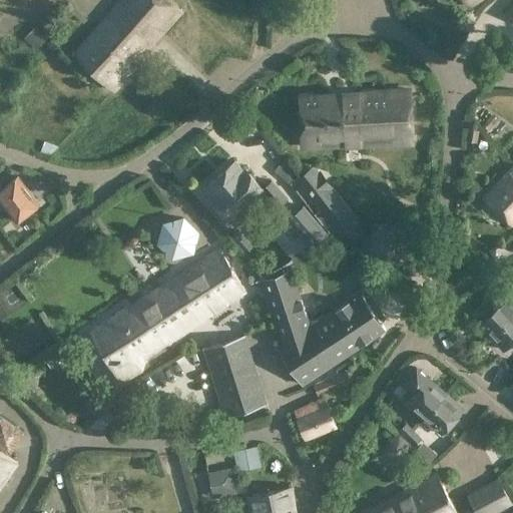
[(171,0),(117,0),(72,51),(114,91),(136,68),(133,66),(183,10),(171,0)]
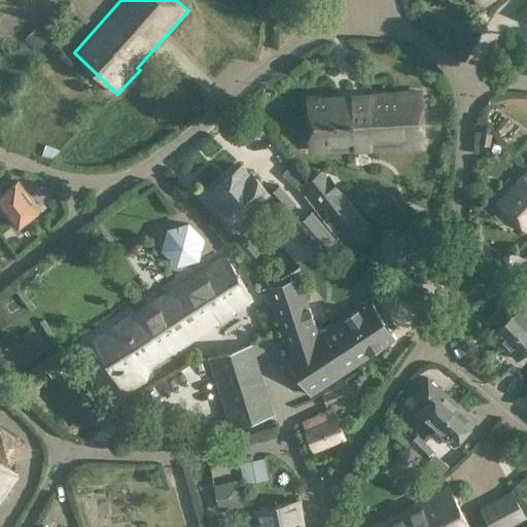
[(35,28),(25,37),(37,50),(47,40),(35,28)]
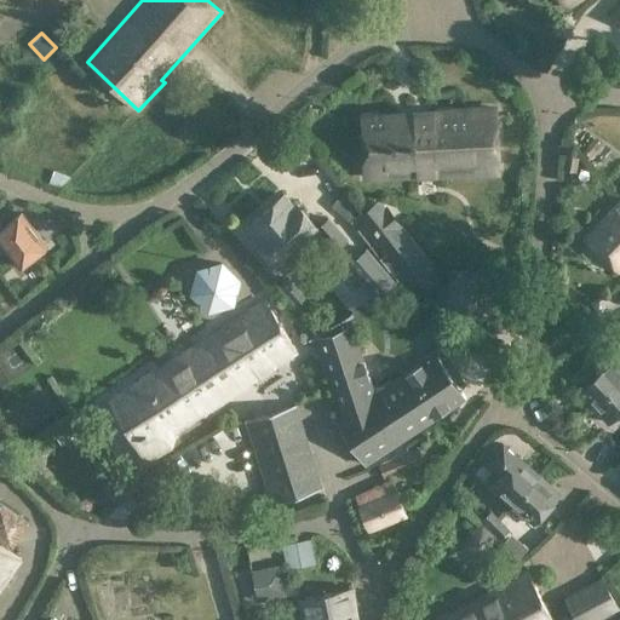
[(495,107),(361,114),(363,176),(500,173),(495,107)]
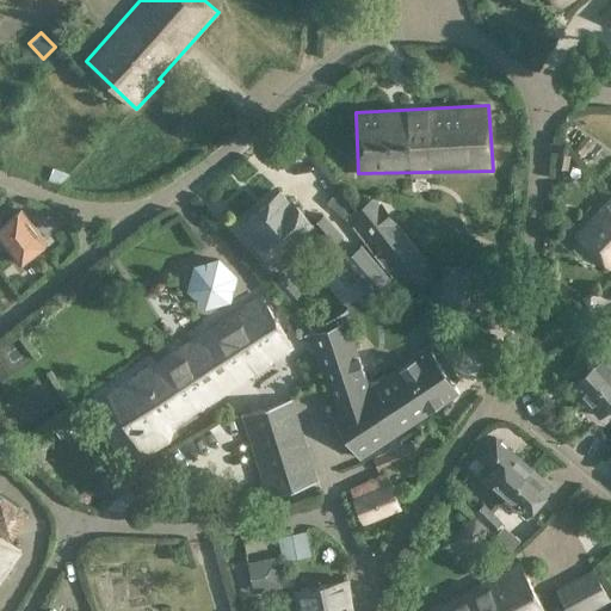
[(568,170),(571,154),(557,152),(555,167),(568,170)]
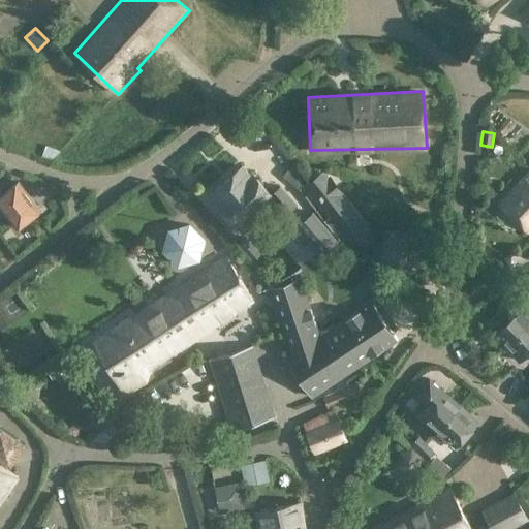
[(242,164),(225,179),(251,211),(270,195),(286,214),(298,205),(279,185),(271,192),(254,173),(252,175),(242,164)]
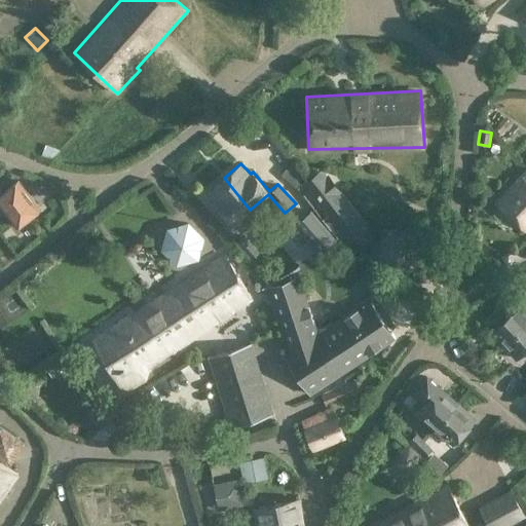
[(344,247),(369,228),(341,192),(342,192),(328,173),(326,175),(322,168),(306,180),(301,184),(317,205),(314,208),(344,247)]
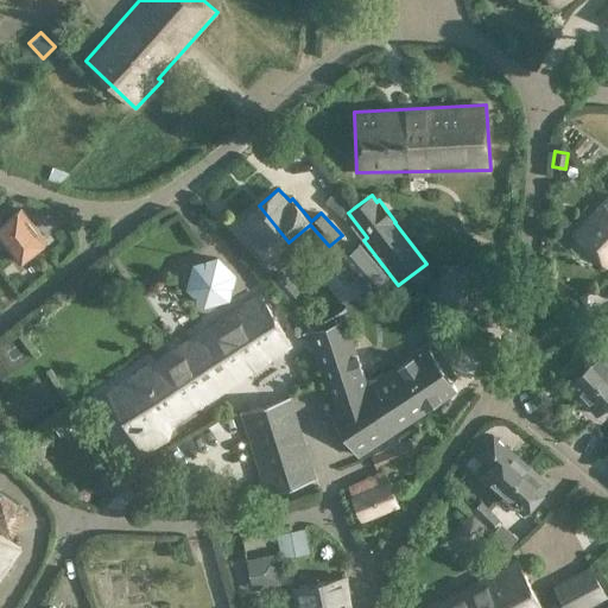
[(601,203),(571,236),(606,267),(607,263),(607,198),(607,197),(601,203)]
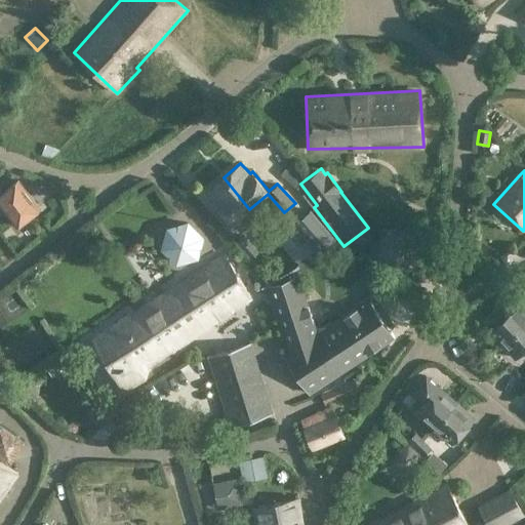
[(224,177),(208,191),(216,201),(214,202),(219,209),(218,212),(224,217),(227,216),(233,224),(234,224),(240,231),(256,217),(249,209),(224,177)]
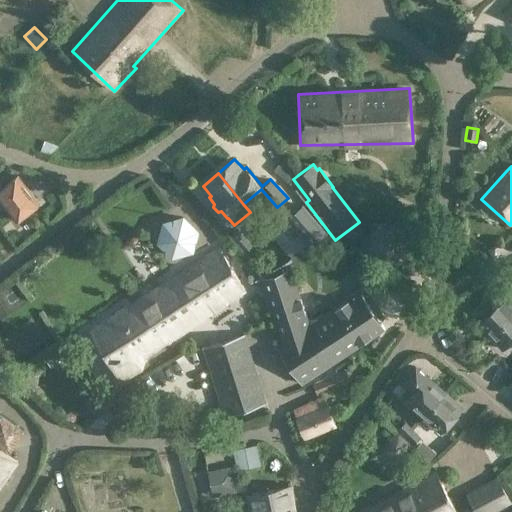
[(39,202),(18,174),(0,188),(0,200),(16,221),(39,202)]
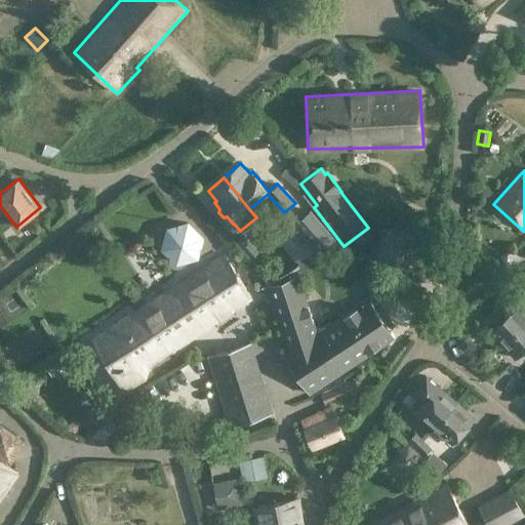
[(310,209),(275,240),(296,266),(320,250),(334,238),(310,209)]
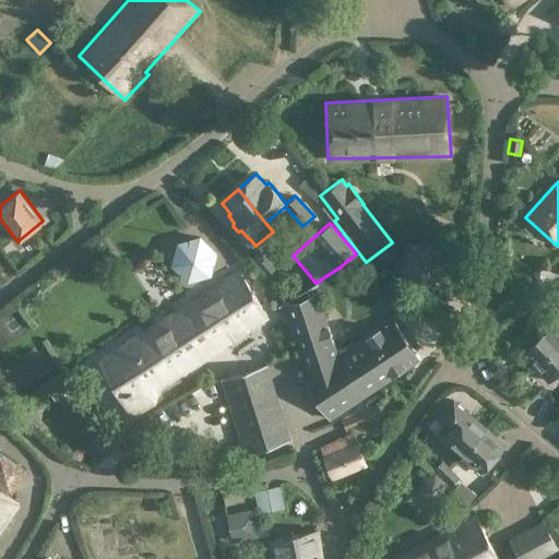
[(200,236),(177,241),(170,264),(188,280),(210,274),(216,252),(200,236)]
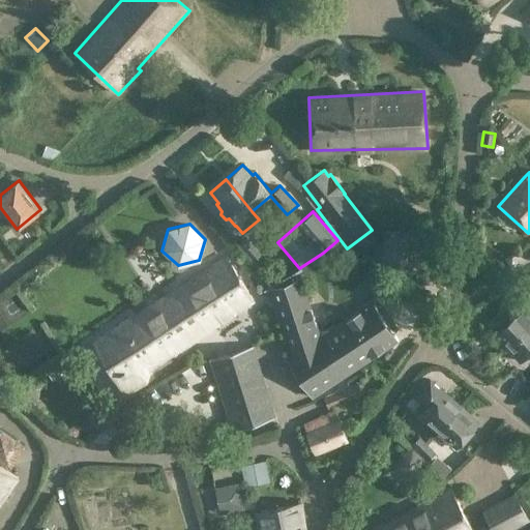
[(411,234),(389,236),(383,257),(401,268),(419,257),(411,234)]
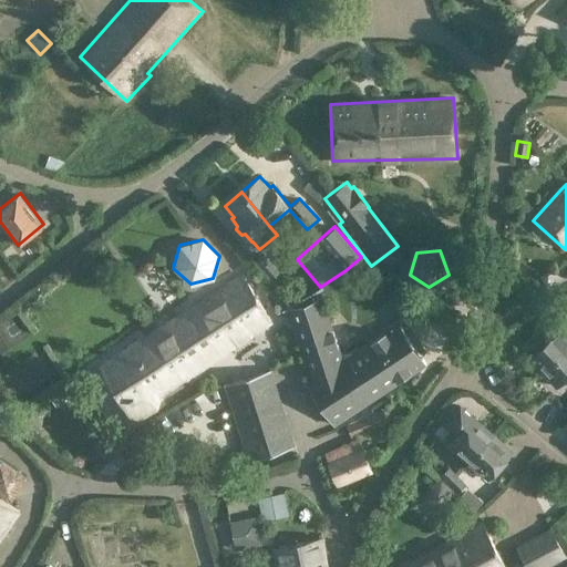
[(275,267),(271,270),(261,258),(257,263),(272,279),(280,272),(275,267)]
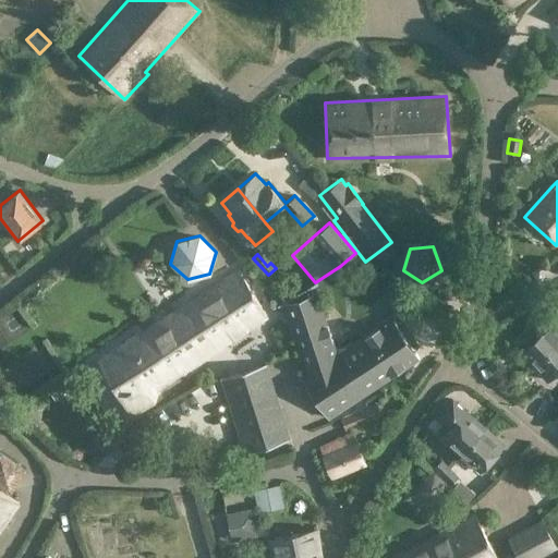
[(141,328),(96,359),(132,415),(155,402),(158,389),(268,316),(238,267),(147,325),(142,330),(141,328)]
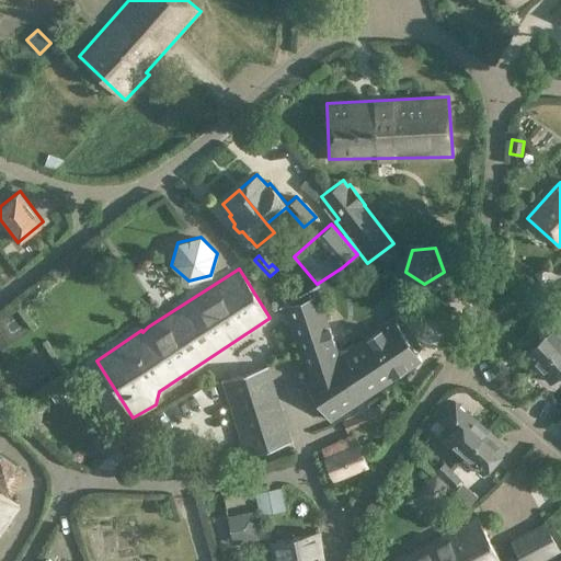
[(302,378),(331,421),(422,361),(392,317),(377,327),(378,328),(339,354),(317,286),(279,307),(285,323),(288,322),(306,376),(302,378)]
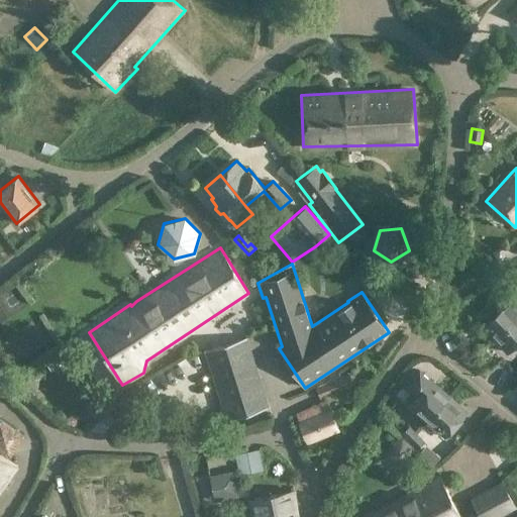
[(491,317),(482,325),(494,339),(516,317),(516,292),(515,294),(513,293),(509,296),(510,298),(509,299),(510,300),(502,308),(491,317)]
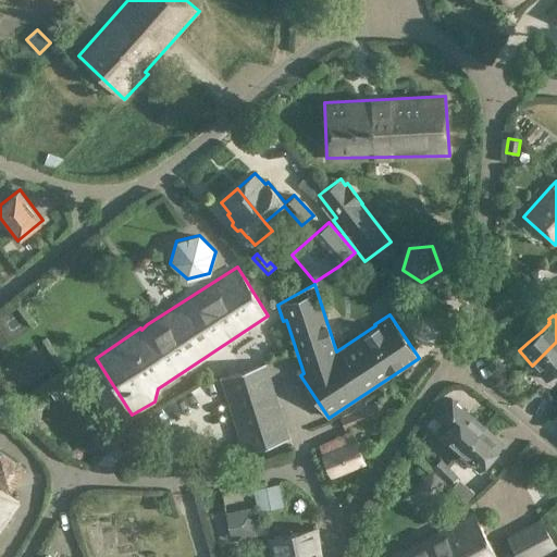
[(556,342),(532,366),(546,380),(556,369),(556,342)]
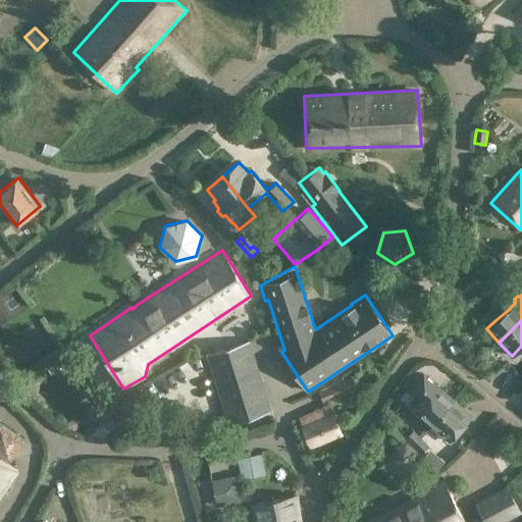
[(272,410),(250,340),(206,353),(227,424),(272,410)]
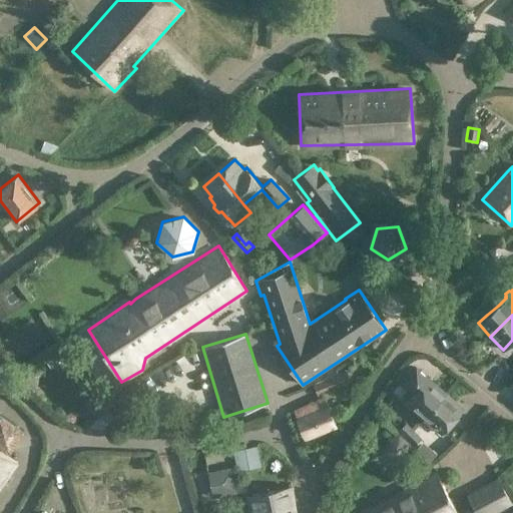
[(406,403),(423,417),(444,394),(413,367),(392,391),(398,396),(406,389),(413,395),(406,403)]
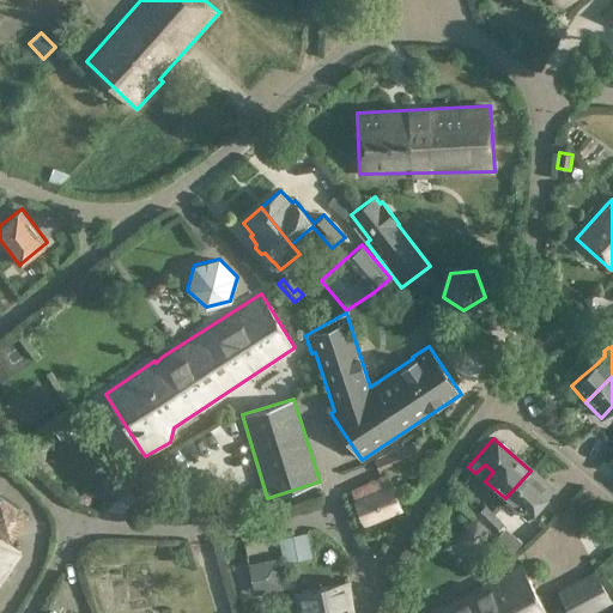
[(413,442),(374,459),(380,472),(419,455),(413,442)]
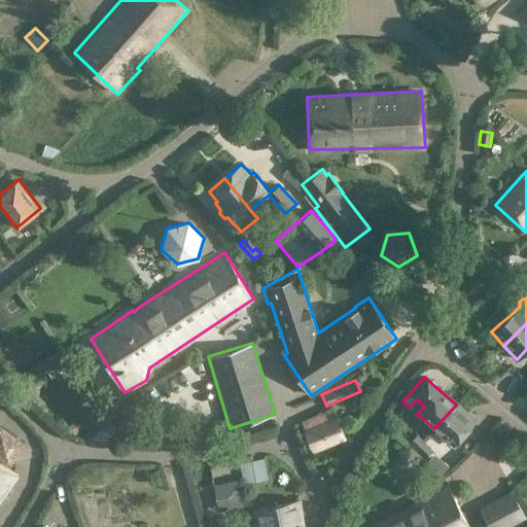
[(473,420),(456,405),(434,428),(453,445),(473,420)]
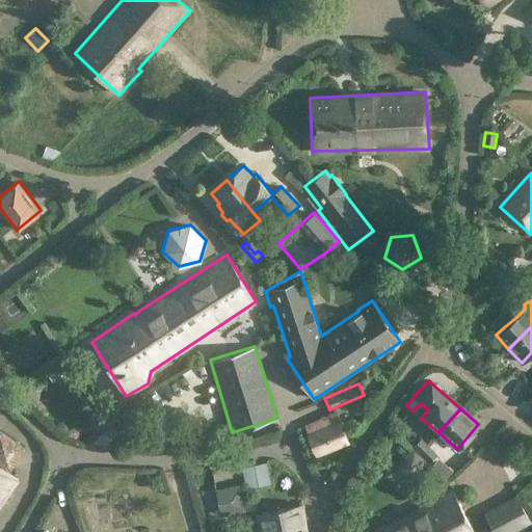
[(303,424),(316,456),(349,442),(337,410),(303,424)]
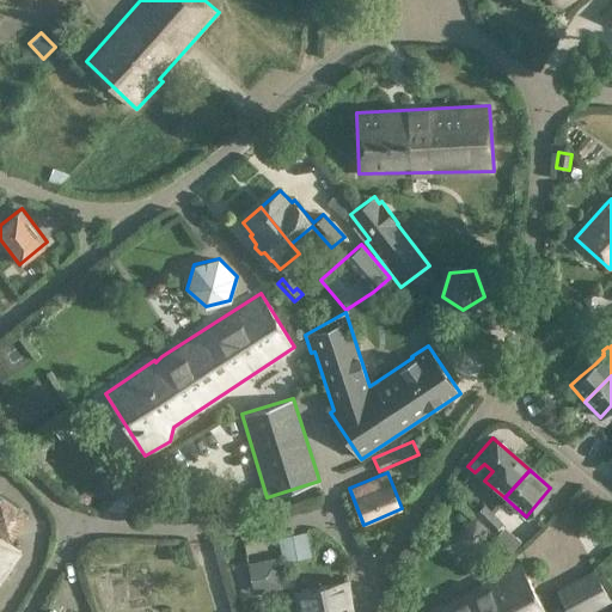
[(29,513),(0,491),(0,532),(11,540),(29,513)]
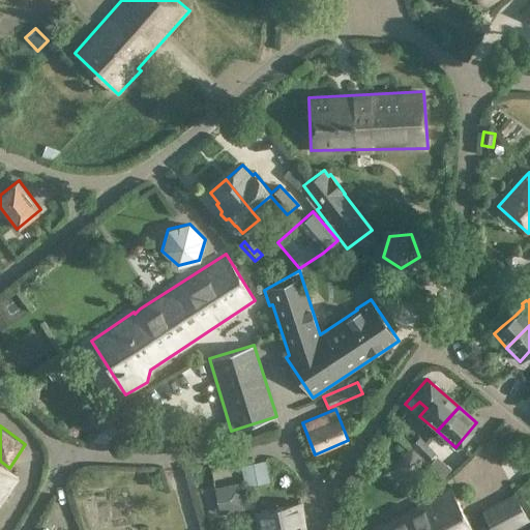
[(428,459),(434,451),(419,438),(413,445),(428,459)]
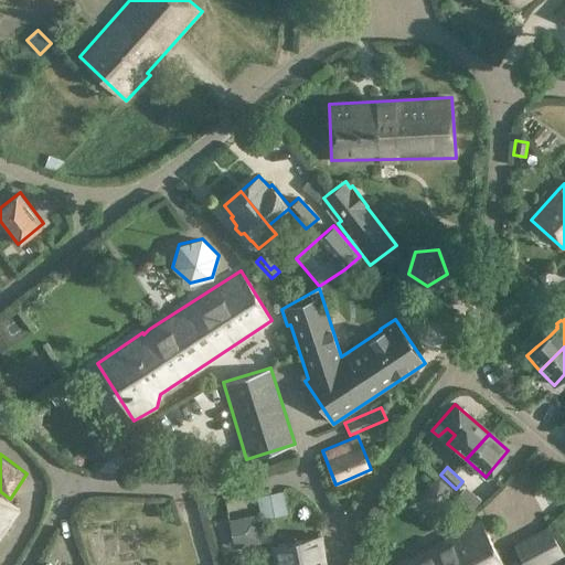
[(275,516),(269,492),(257,496),(263,519),(275,516)]
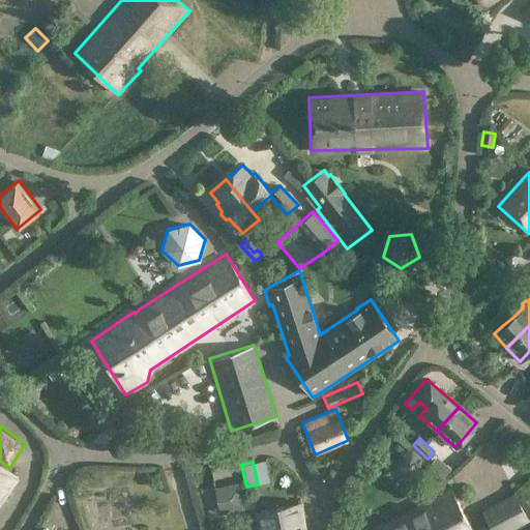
[(0,465),(0,504),(19,477),(0,465)]
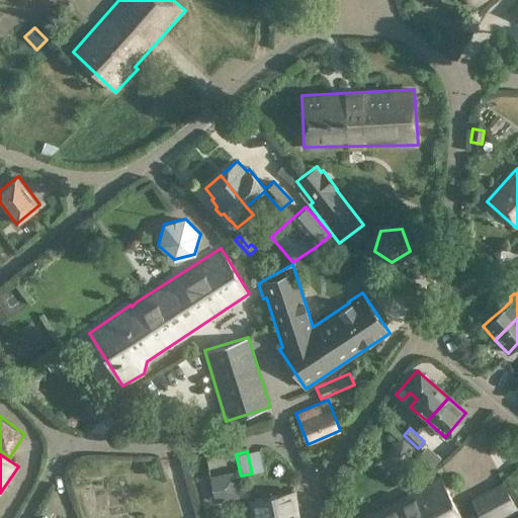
[(222,473),(209,476),(211,488),(214,502),(241,497),(237,483),(235,470),(222,473)]
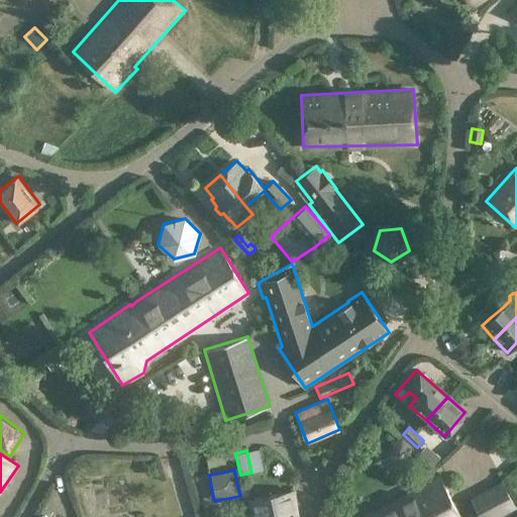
[(516,483),(516,478),(514,475),(507,481),(513,488),(516,483)]
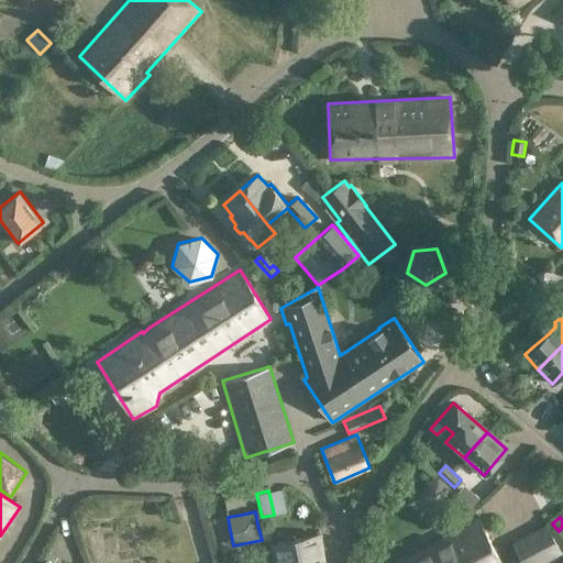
[(499,562),(476,520),(404,561),(399,562),(499,562)]
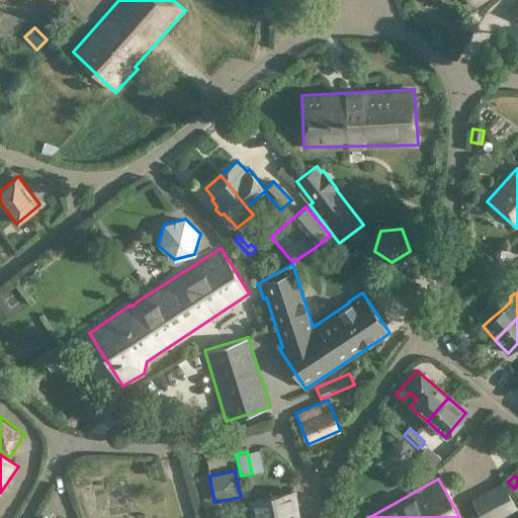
[(481,517),(498,517),(517,508),(503,482),(470,499),(481,517)]
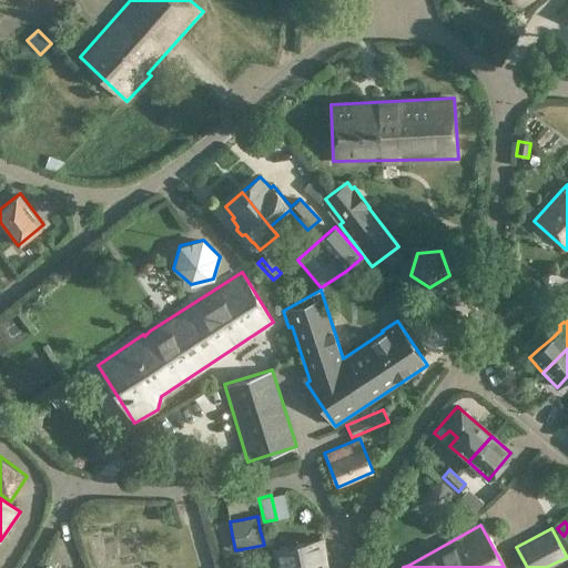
[(273,548),(277,566),(279,566),(279,567),(306,561),(307,567),(326,567),(322,538),(273,548)]
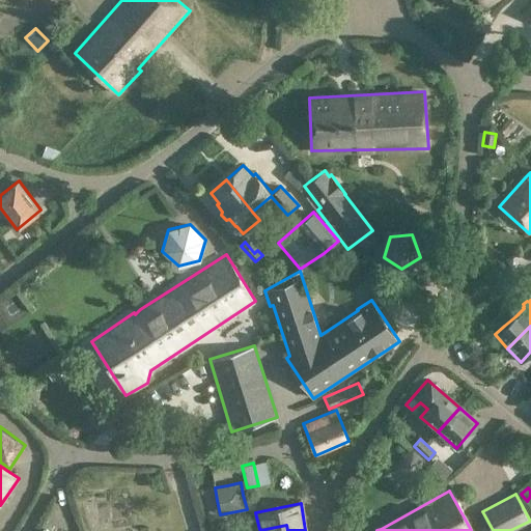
[(530,530),(530,522),(514,530),(530,530)]
